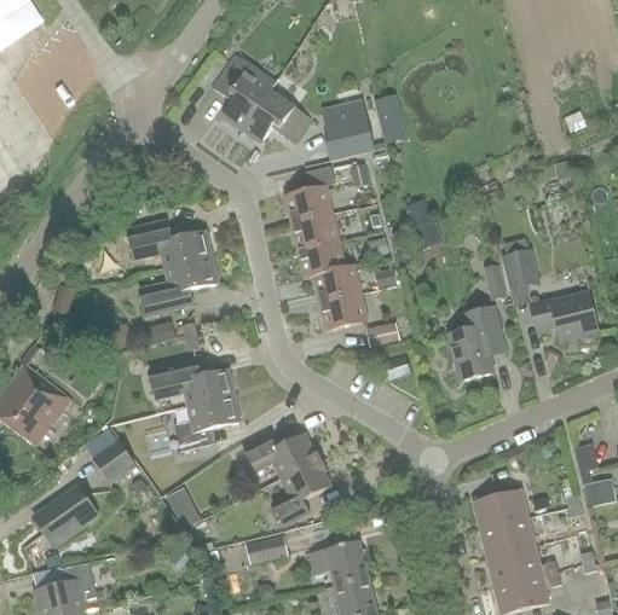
[(236,53),(230,62),(213,87),(234,102),(224,117),(242,129),(271,90),(276,81),(236,53)]
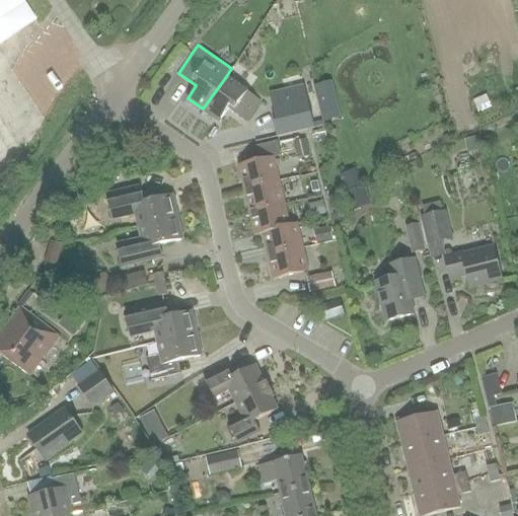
[(311,67),(299,69),(301,84),(314,82),(311,67)]
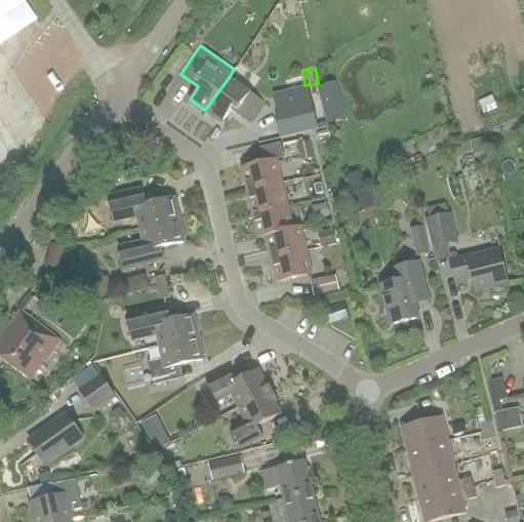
[(230,76),(205,110),(222,121),(231,108),(248,120),(264,98),(230,76)]
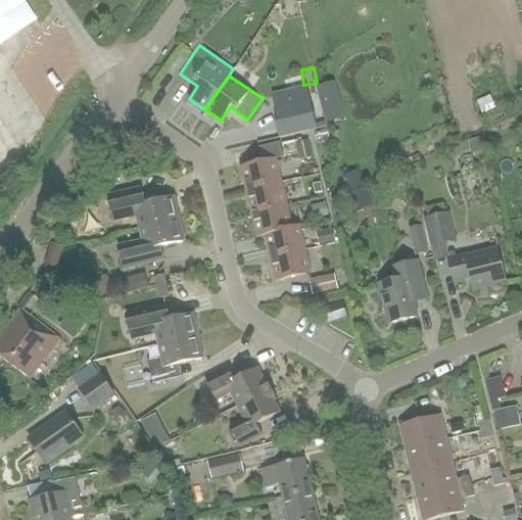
[(307,89),(274,97),(280,121),(276,122),(279,136),(282,135),(317,127),(307,89)]
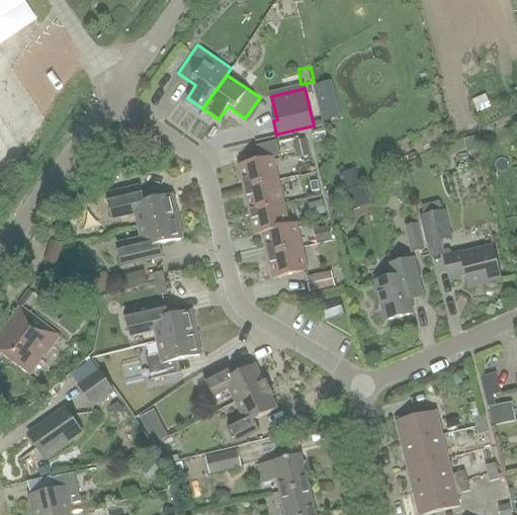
[(479,134),(464,137),(467,150),(483,147),(479,134)]
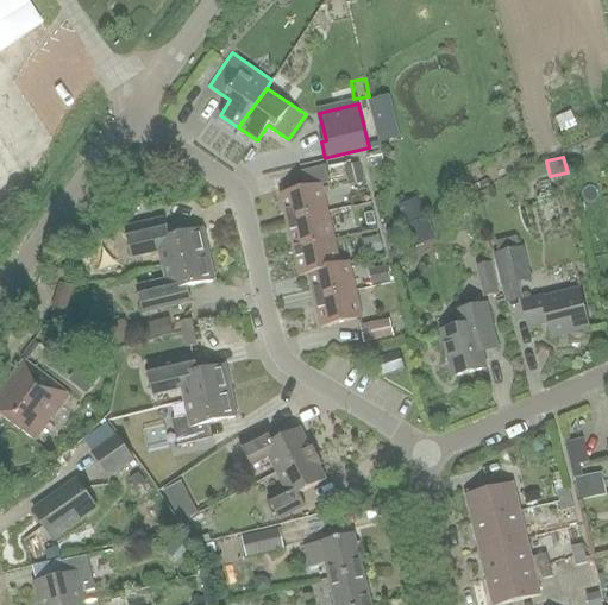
[(344,163),(349,182),(363,180),(358,159),(344,163)]
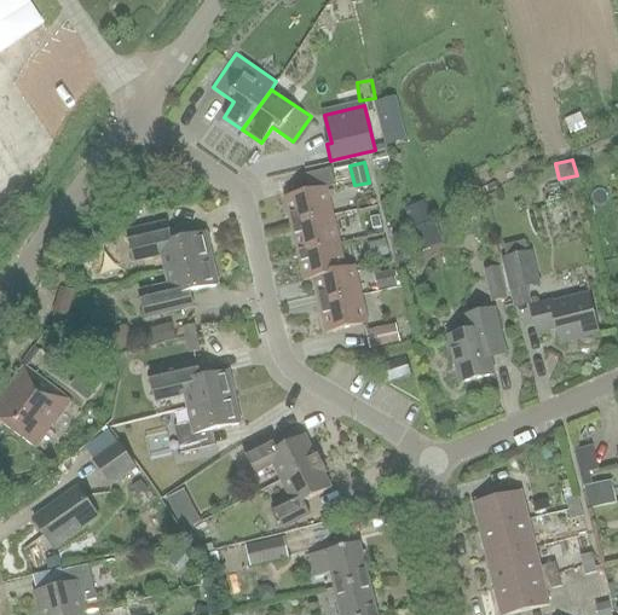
[(284,196),(290,224),(334,213),(327,186),(284,196)]
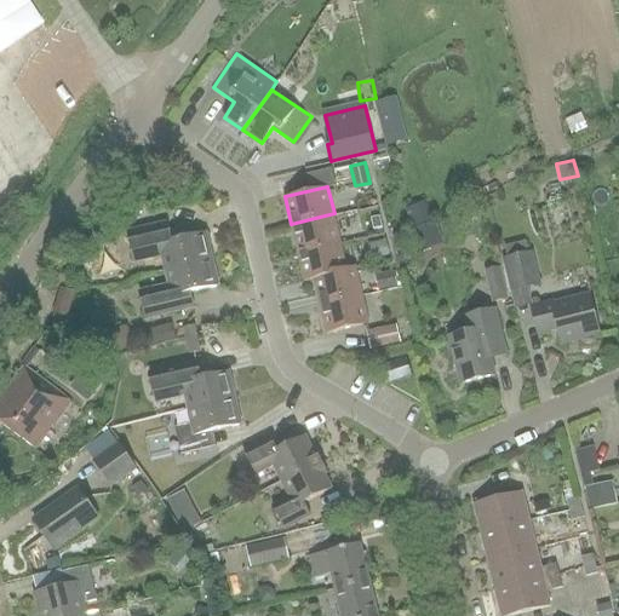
[(0,212),(11,195),(0,188),(0,212)]
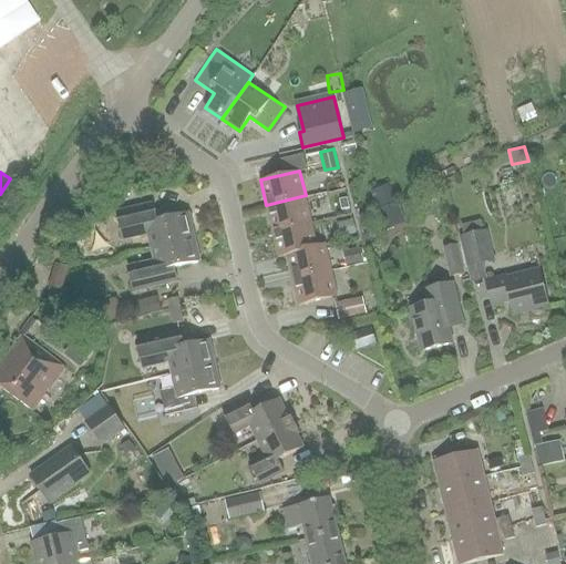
[(391,186),(373,194),(379,207),(397,200),(391,186)]
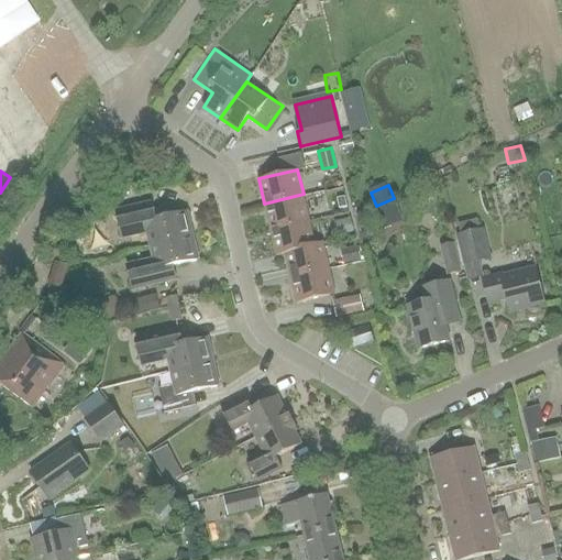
[(271,229),(309,219),(304,194),(264,204),(271,229)]
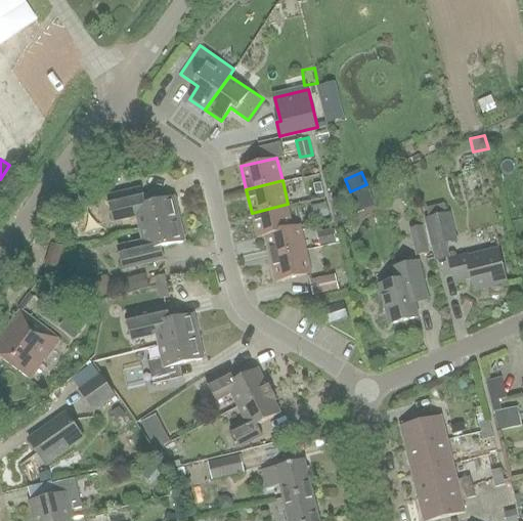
[(320,180),(313,182),(315,191),(322,189),(320,180)]
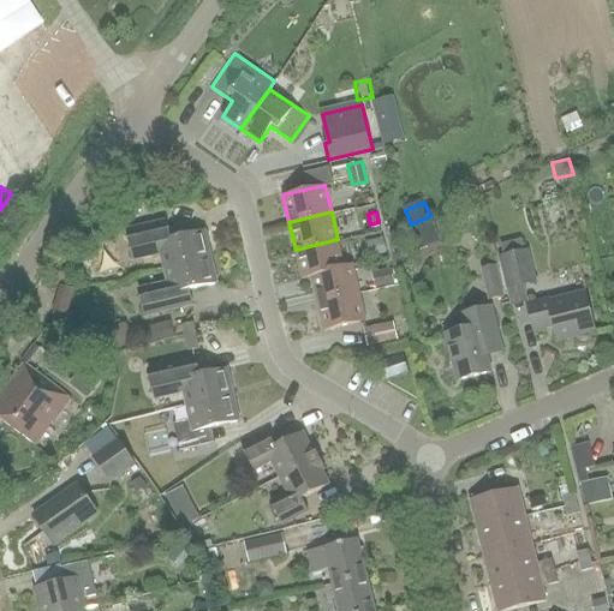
[(411,225),(410,226),(417,243),(439,233),(431,216),(430,216),(411,225)]
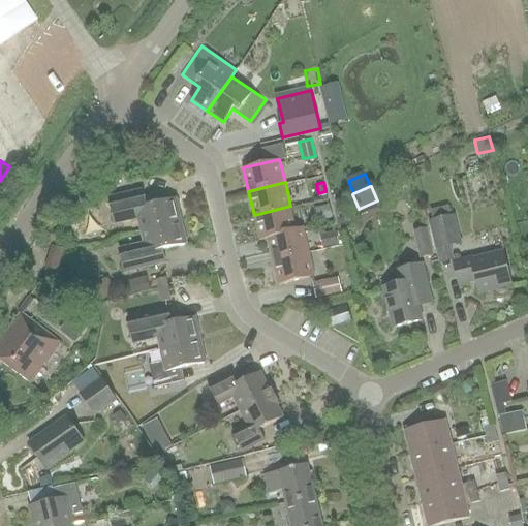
[(177,196),(142,205),(138,189),(106,196),(113,222),(138,216),(141,228),(182,218),(177,196)]
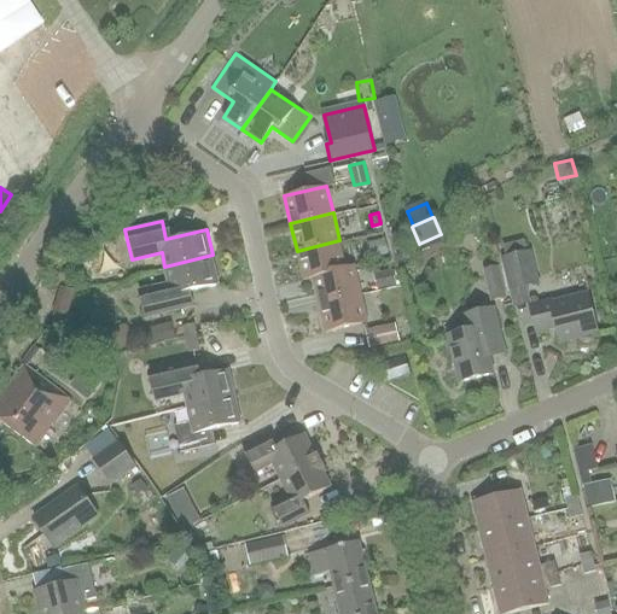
[(385,237),(367,240),(371,256),(388,251),(385,237)]
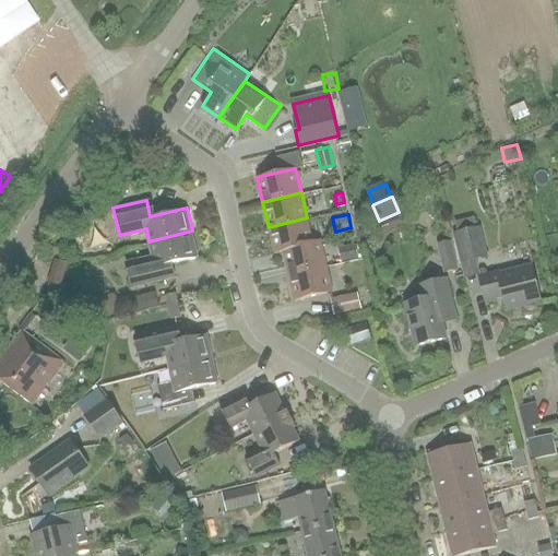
[(458,229),(452,231),(460,262),(488,255),(481,224),(476,225),(474,215),(455,221),(458,229)]
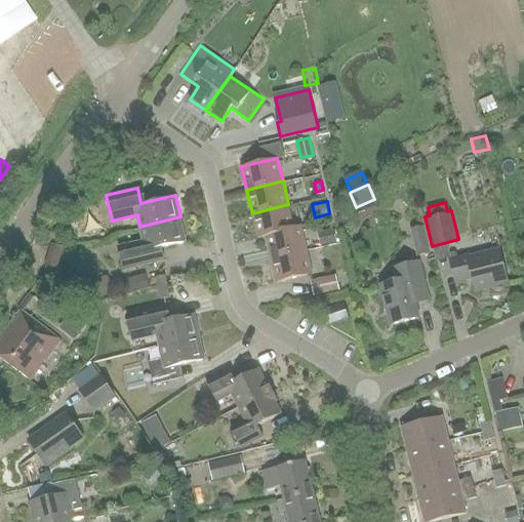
[(257,236),(266,235),(294,228),(288,204),(252,213),(257,236)]
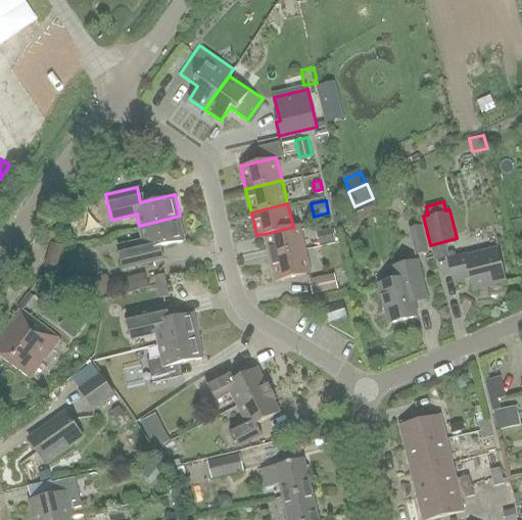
[(185,239),(180,216),(139,226),(143,239),(117,245),(123,267),(154,260),(151,246),(185,239)]
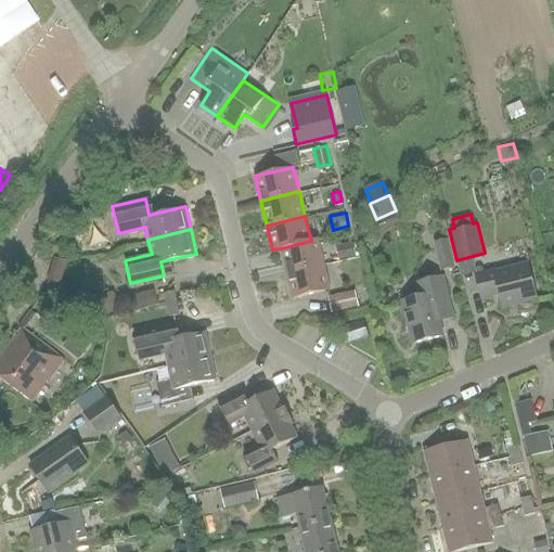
[(434,240),(440,268),(454,265),(448,236),(434,240)]
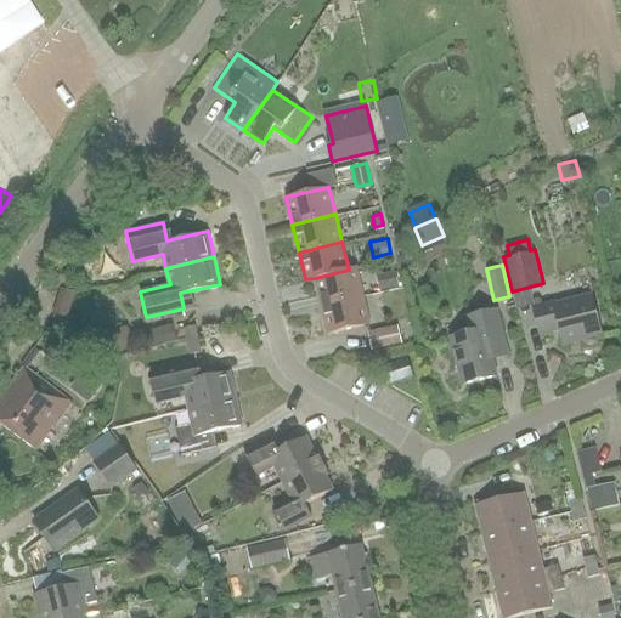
[(315,278),(322,305),(363,295),(357,267),(349,270),(315,278)]
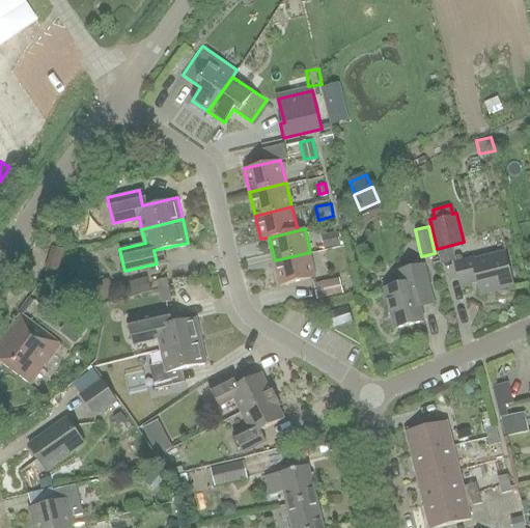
[(321,232),(324,247),(340,244),(337,229),(321,232)]
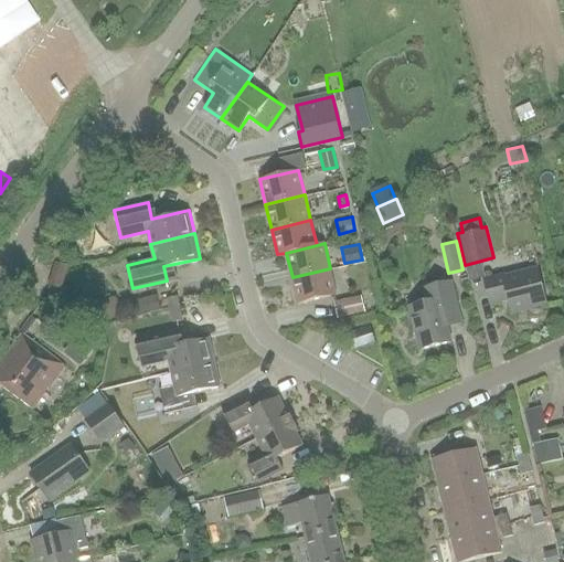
[(54,261),(48,284),(67,290),(74,267),(54,261)]
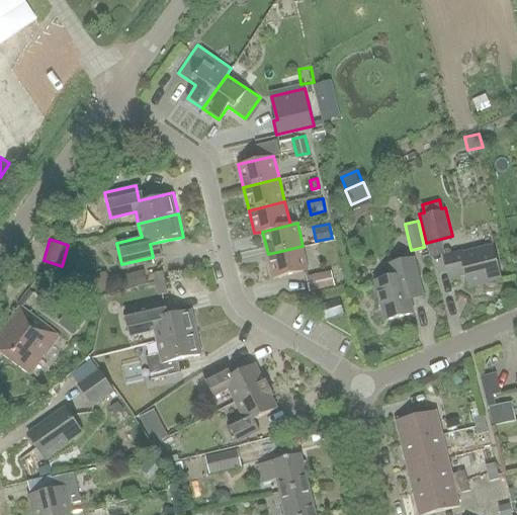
[(493,244),(462,251),(461,249),(444,254),(449,276),(466,272),(469,285),(486,281),(487,285),(497,283),(496,278),(501,277),(493,244)]
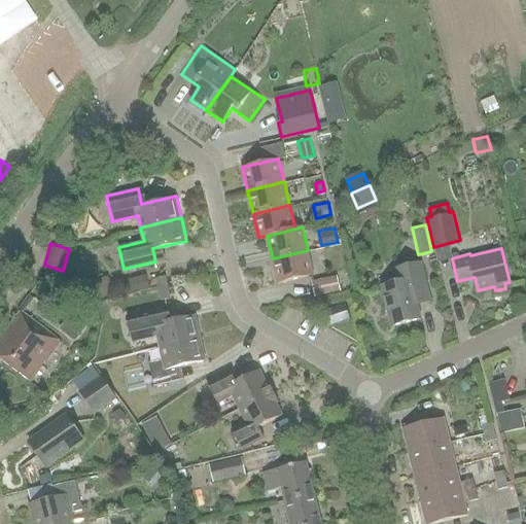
[(314,273),(308,250),(273,258),(278,282),(314,273)]
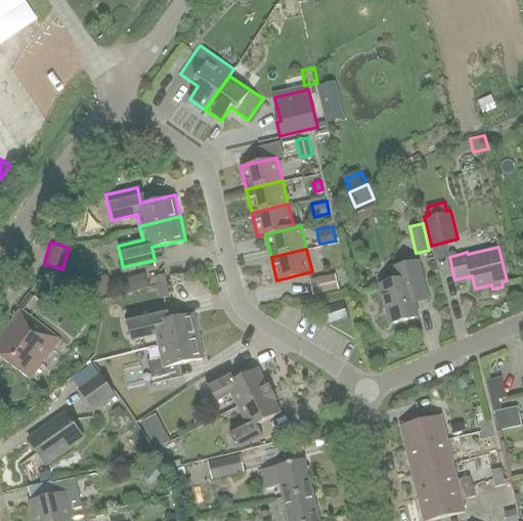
[(418,315),(415,301),(428,298),(418,259),(393,265),(396,278),(380,283),(381,287),(379,290),(381,298),(384,300),(390,322),(418,315)]
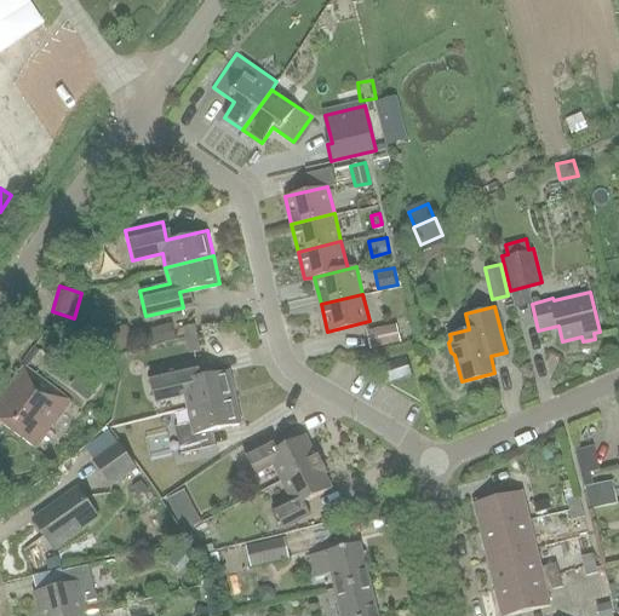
[(171,321),(141,329),(144,345),(176,338),(171,321)]
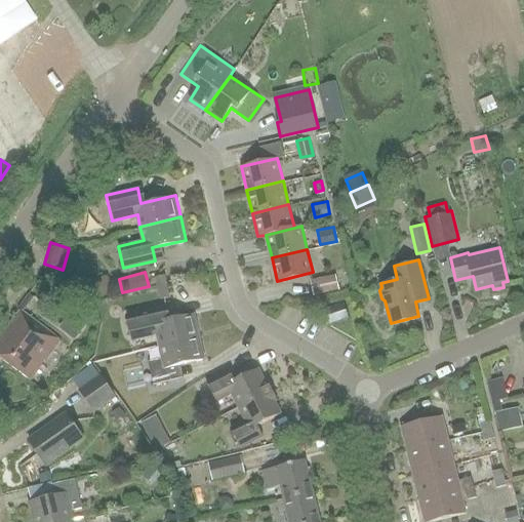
[(335,273),(310,278),(314,293),(339,288),(335,273)]
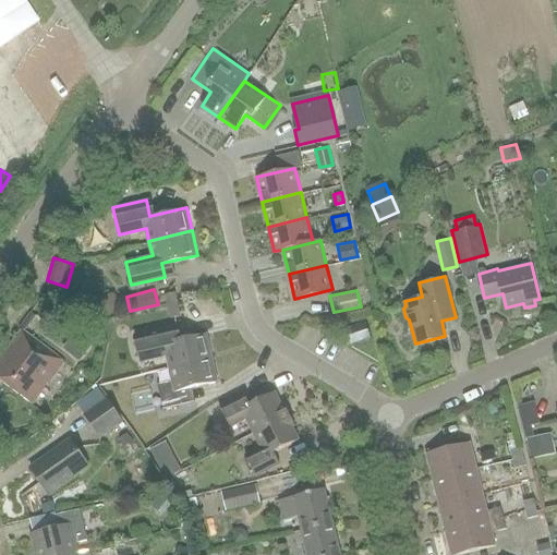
[(134,335),(137,349),(140,360),(166,353),(169,366),(212,357),(206,332),(171,340),(168,327),(134,335)]
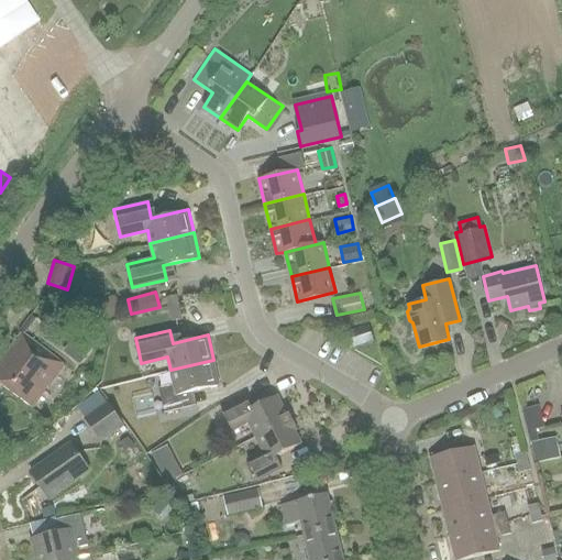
[(0,381),(34,406),(65,364),(23,332),(0,362),(0,381)]
